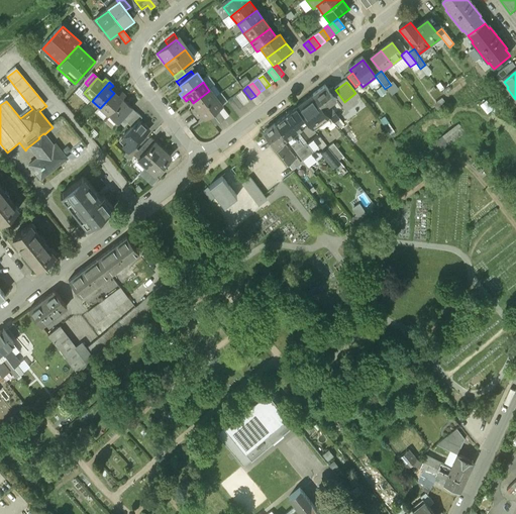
[(329,92),(325,87),(314,96),(324,109),(329,106),(336,100),(334,98),(337,96),(332,90),(329,92)]
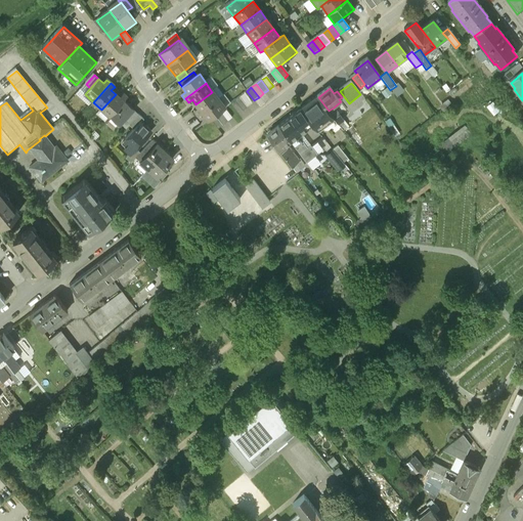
[(212,92),(195,104),(200,110),(195,113),(199,116),(219,100),(212,92)]
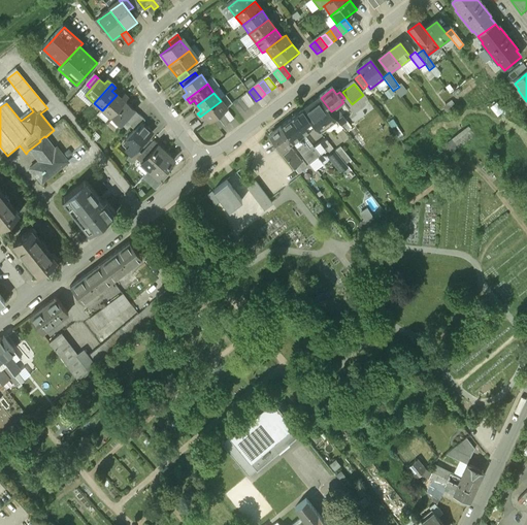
[(117,95),(102,110),(111,119),(126,102),(129,99),(125,96),(121,100),(117,95)]
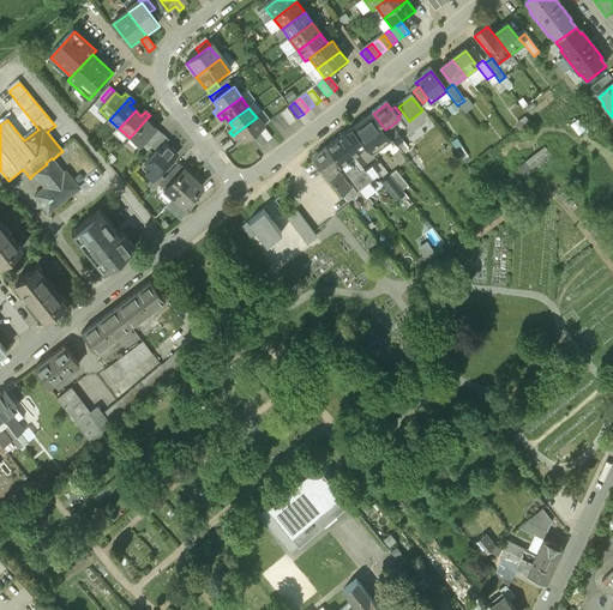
[(296,122),(287,110),(282,115),(290,126),(296,122)]
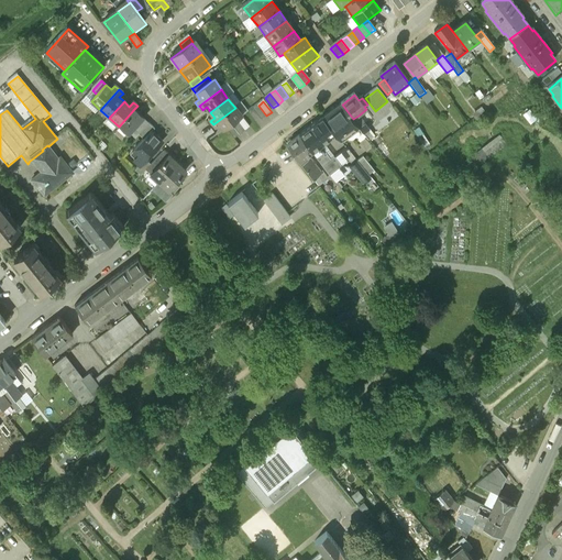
[(353,119),(342,105),(323,119),(341,141),(359,128),(360,128),(353,119)]
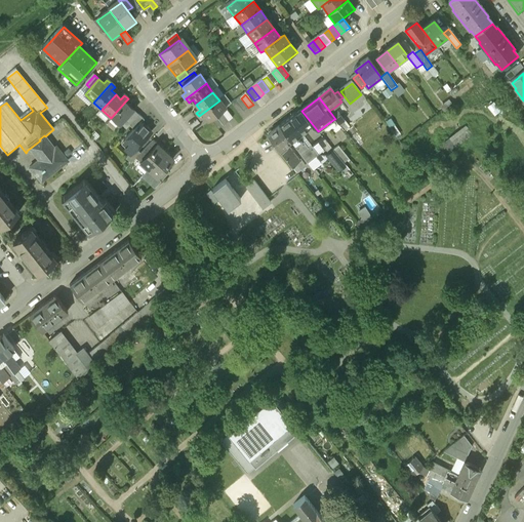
[(248,108),(241,98),(236,103),(243,112),(248,108)]
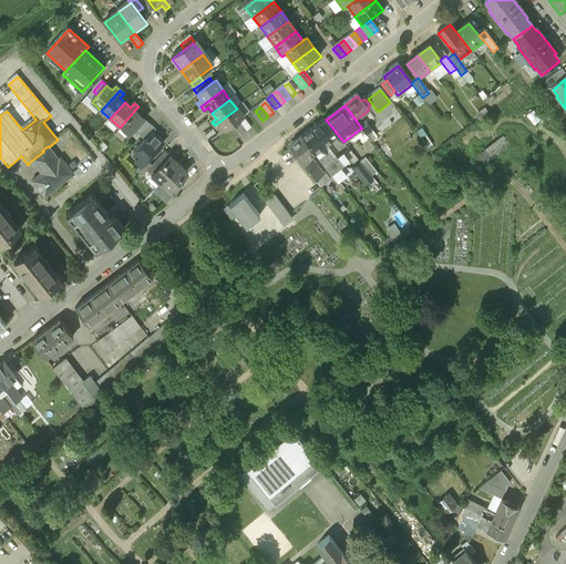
[(237,109),(215,125),(218,130),(222,126),(226,132),(228,131),(234,126),(239,122),(244,119),(237,109)]
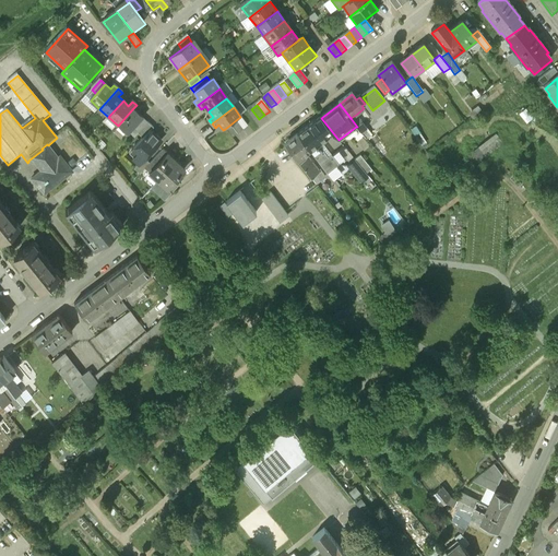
[(133,108),(118,126),(129,135),(130,134),(143,119),(138,114),(138,113),(133,108)]
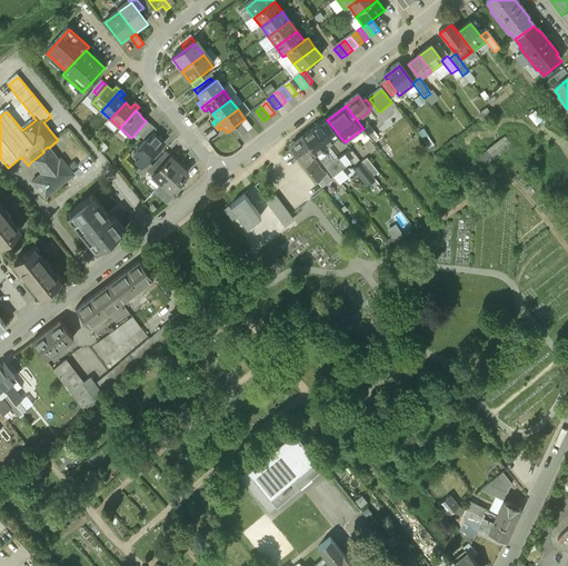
[(535,111),(528,117),(535,127),(542,121),(535,111)]
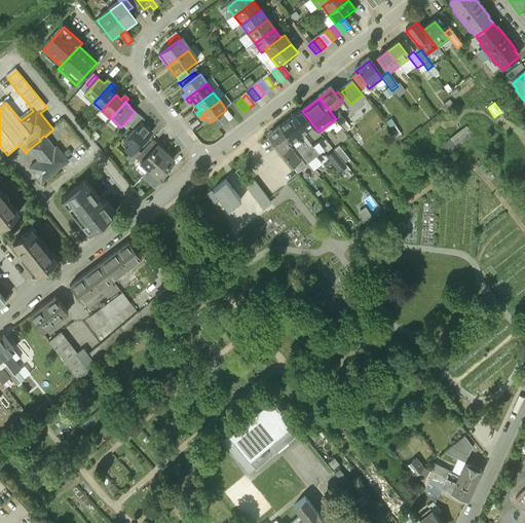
[(350,128),(335,108),(330,111),(336,119),(335,119),(345,132),(350,128)]
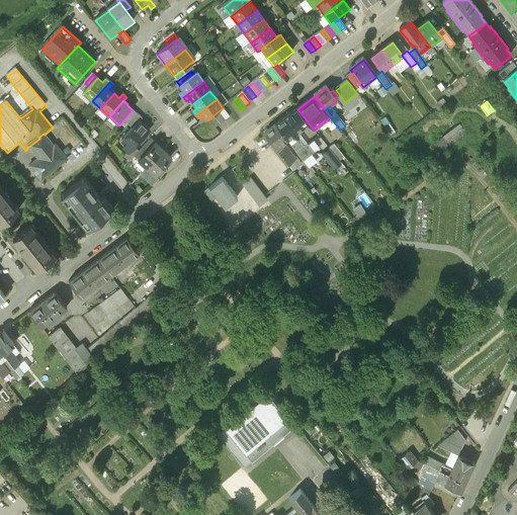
[(230,117),(223,108),(219,112),(226,121),(230,117)]
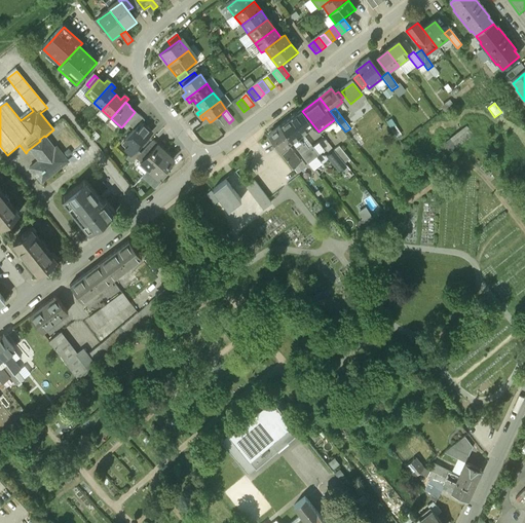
[(135,112),(122,126),(126,131),(129,127),(140,116),(135,112)]
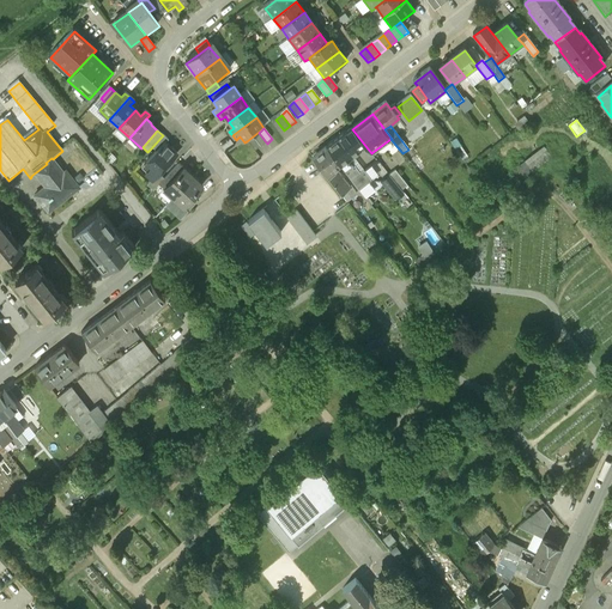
[(259,133),(259,132),(253,136),(261,148),(267,144),(259,133)]
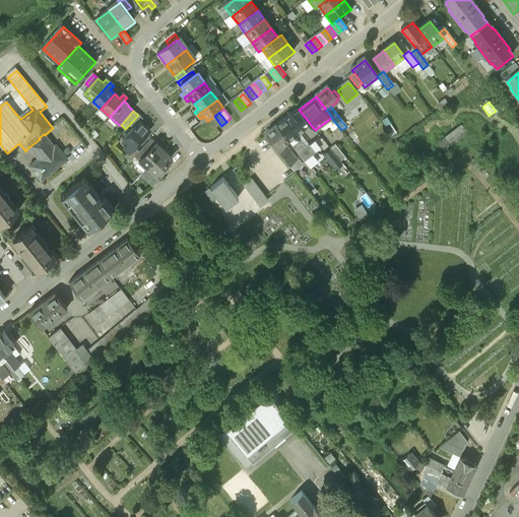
[(306,147),(296,135),(305,128),(294,114),(277,126),(288,141),(305,163),(316,154),(309,145),(306,147)]
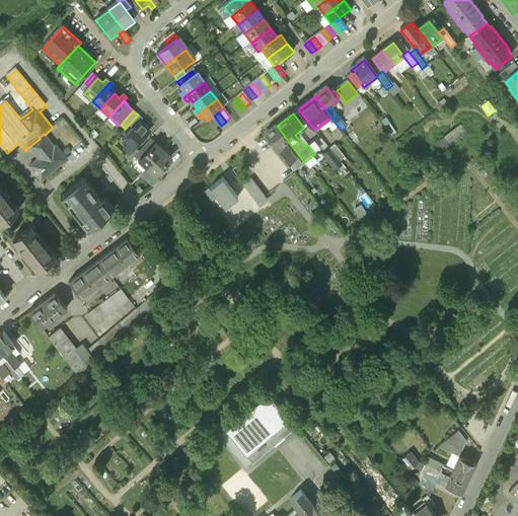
[(138,115),(128,126),(133,130),(140,122),(141,123),(143,120),(138,115)]
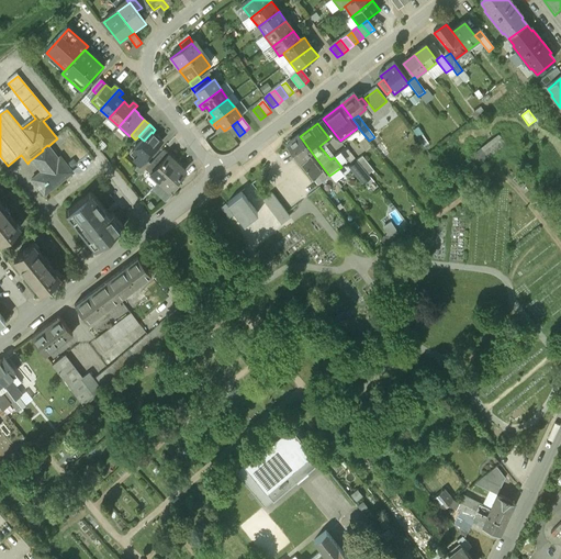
[(239,136),(232,125),(226,130),(234,140),(239,136)]
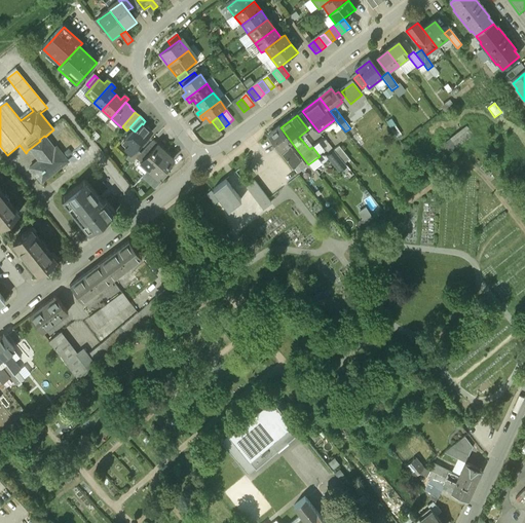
[(135,132),(126,141),(122,146),(126,150),(125,151),(130,155),(132,156),(137,150),(152,134),(143,124),(142,123),(135,132)]
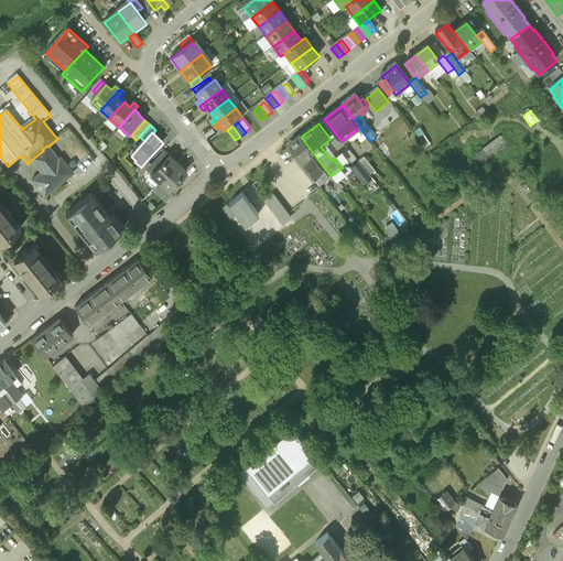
[(498,135),(473,159),(480,168),(506,143),(498,135)]
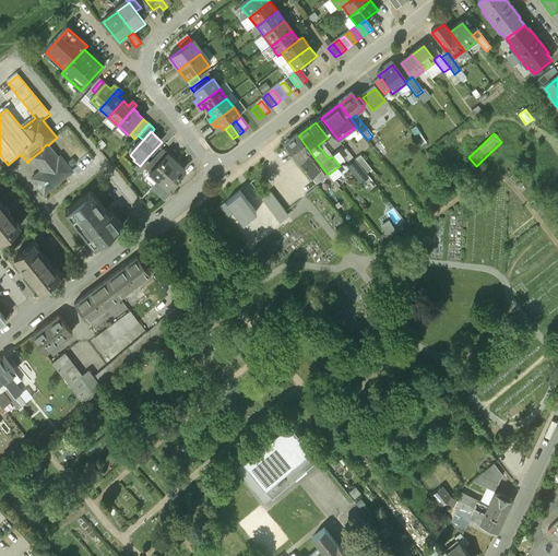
[(298,135),(285,145),(298,162),(303,157),(310,152),(298,135)]
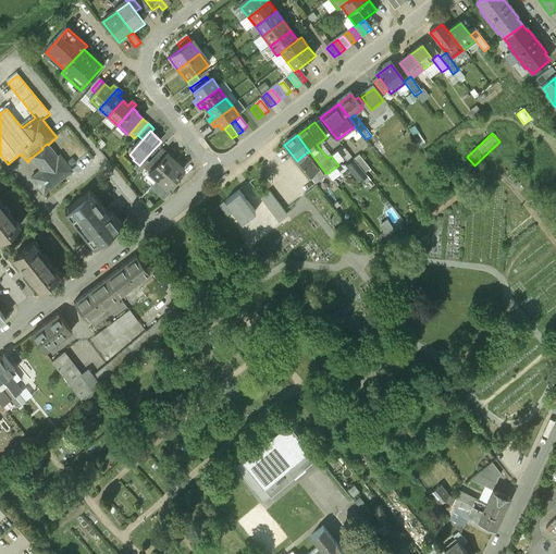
[(48,145),(47,144),(41,148),(42,149),(28,160),(28,161),(39,174),(33,180),(46,195),(68,177),(58,165),(62,162),(48,145)]
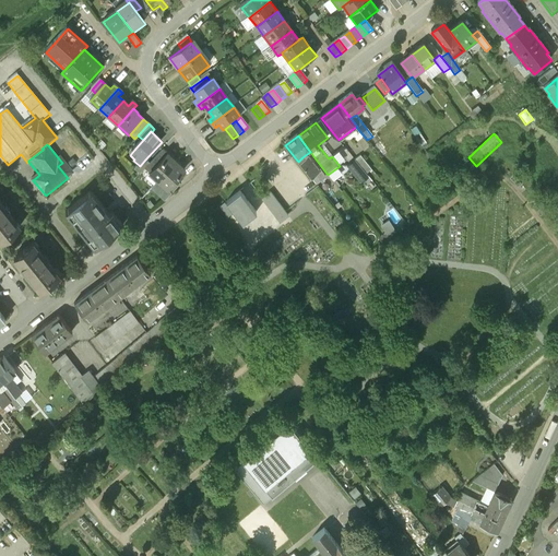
[(151,164),(145,170),(150,175),(168,155),(163,151),(151,164)]
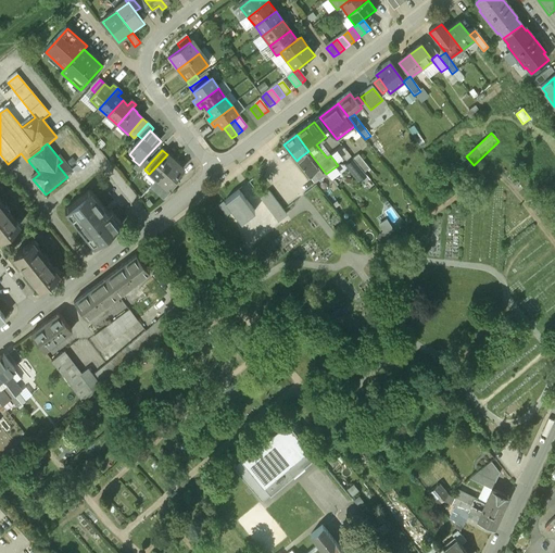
[(167,154),(149,174),(158,181),(176,162),(167,154)]
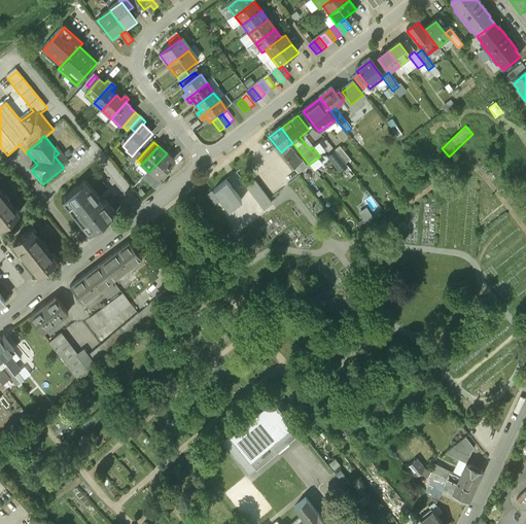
[(351,161),(341,147),(336,152),(336,153),(346,165),(351,161)]
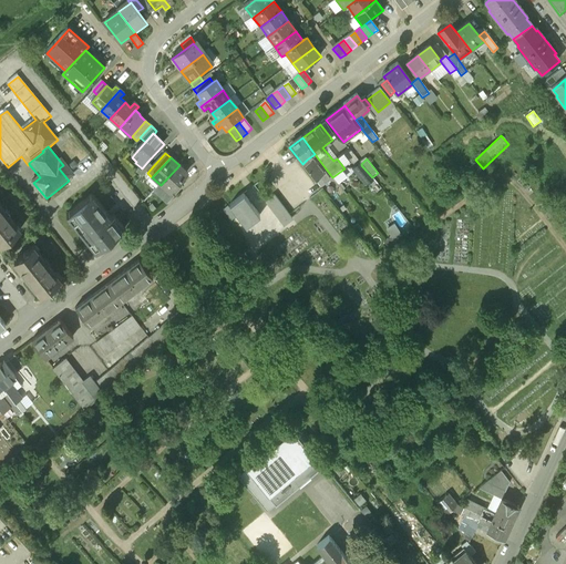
[(325,176),(312,160),(309,163),(307,160),(302,164),(321,188),(326,185),(321,178),(325,176)]
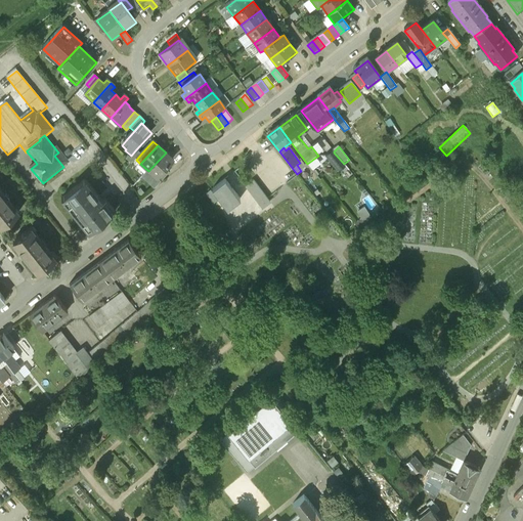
[(136,149),(131,156),(130,155),(126,160),(131,164),(136,160),(141,154),(136,149)]
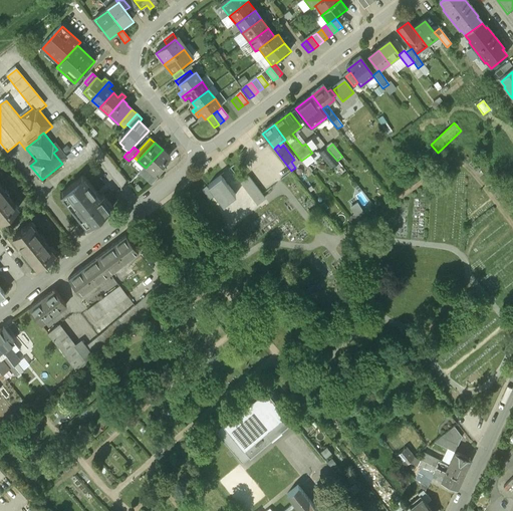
[(163,150),(146,168),(155,175),(162,167),(171,158),(163,150)]
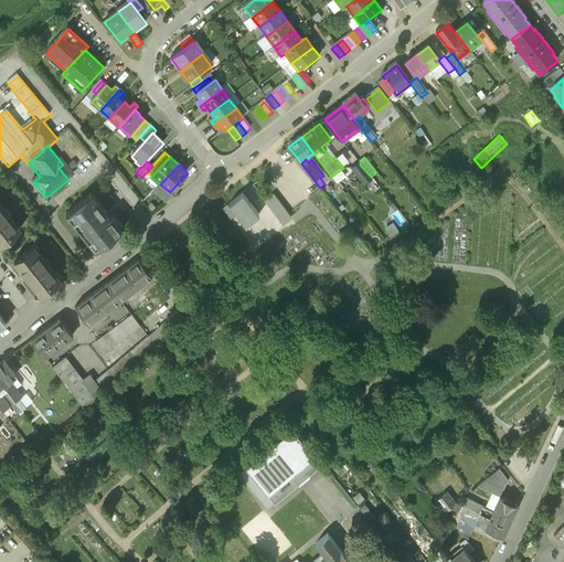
[(371,177),(360,165),(354,170),(366,184),(373,179),(371,177)]
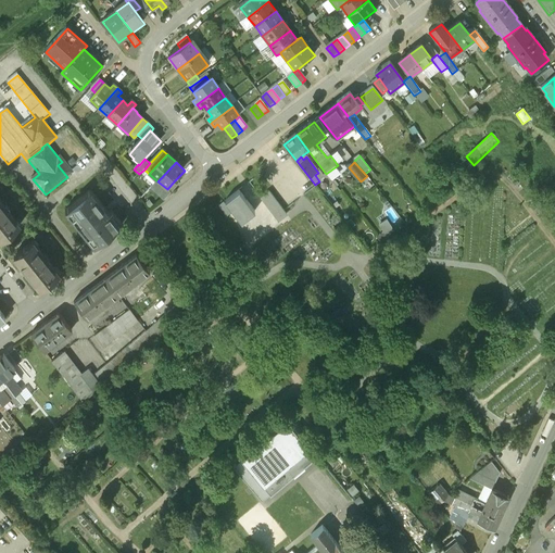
[(175,180),(167,189),(172,193),(179,185),(175,180)]
